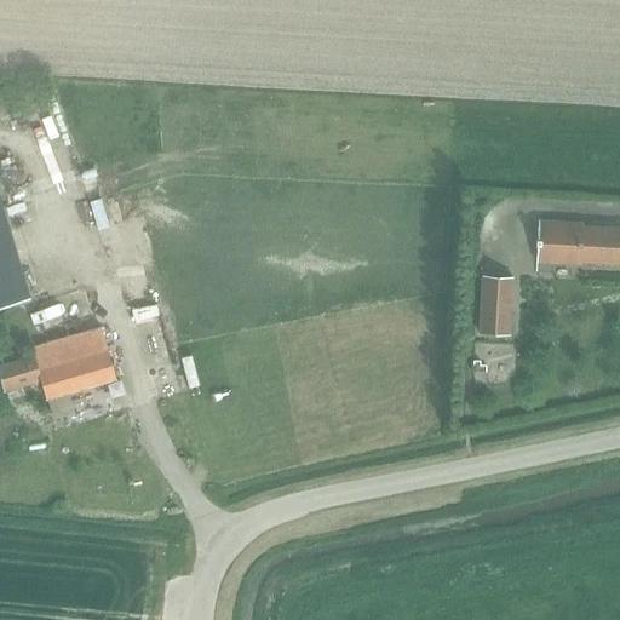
[(0,306),(32,298),(0,190),(0,306)]
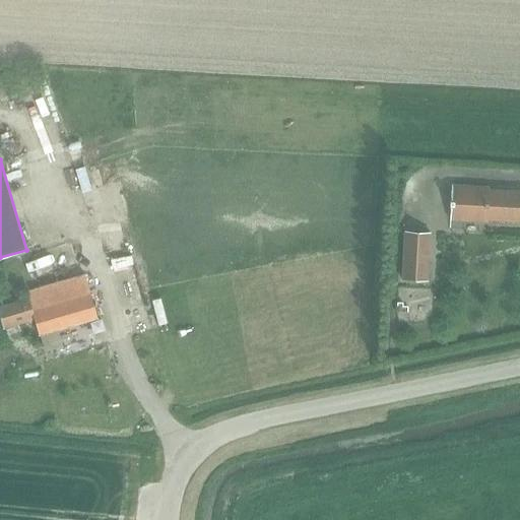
[(127,194),(142,194),(142,175),(127,175),(127,194)]
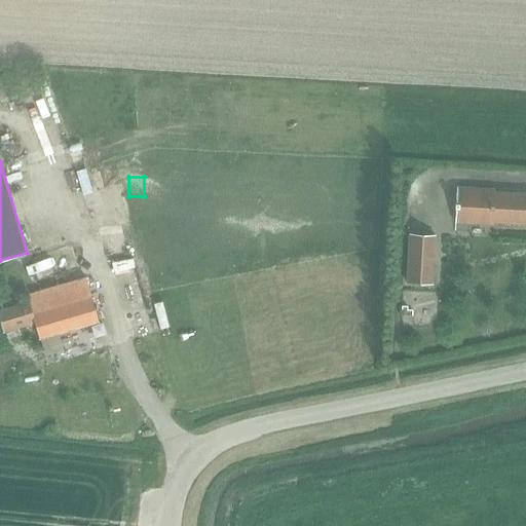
[(457,188),(456,201),(455,201),(455,209),(456,209),(455,222),(493,224),(493,222),(525,223),(525,193),(494,192),(494,190),(457,188)]
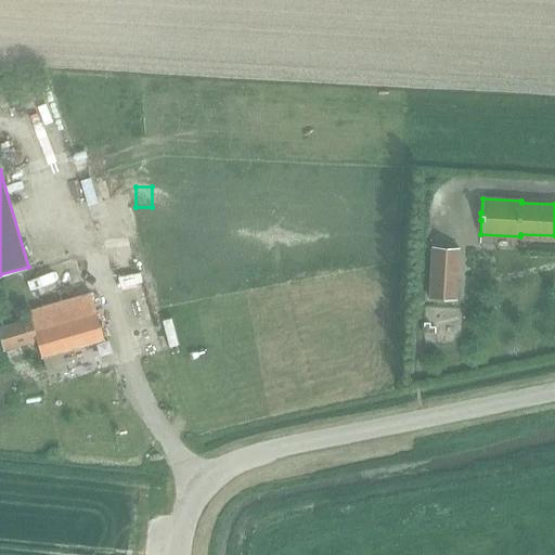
[(459,248),(433,247),(429,298),(455,300),(459,248)]
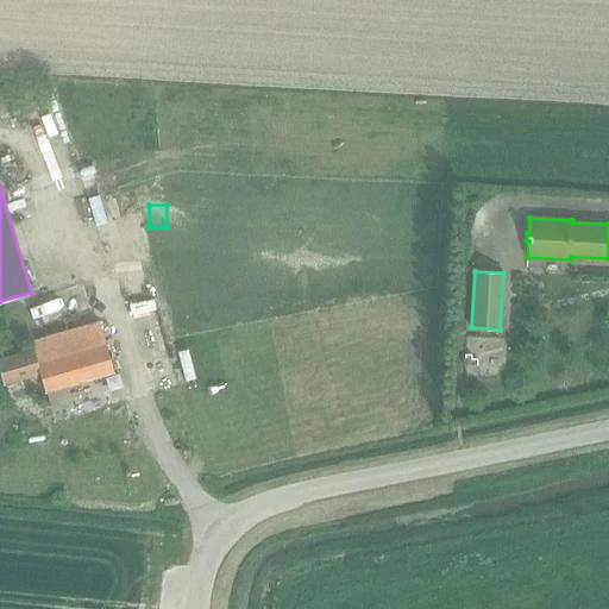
[(177,299),(157,302),(162,330),(182,326),(177,299)]
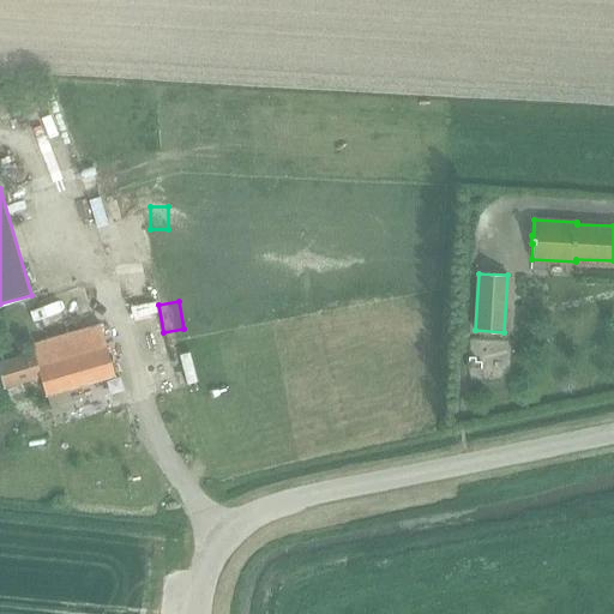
[(101,324),(66,333),(31,343),(34,353),(0,361),(0,369),(4,384),(40,374),(46,393),(115,373),(101,324)]
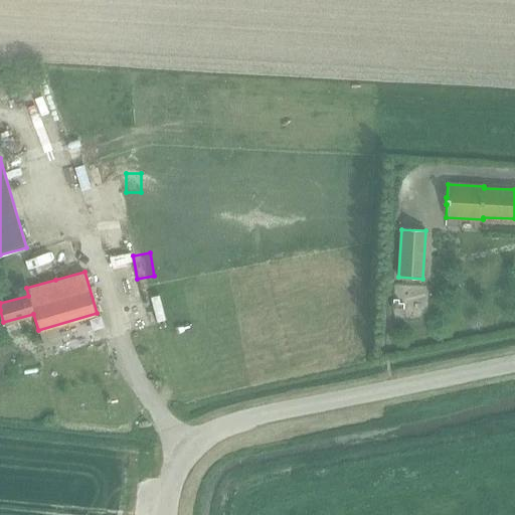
[(144,294),(158,293),(157,279),(143,280),(144,294)]
